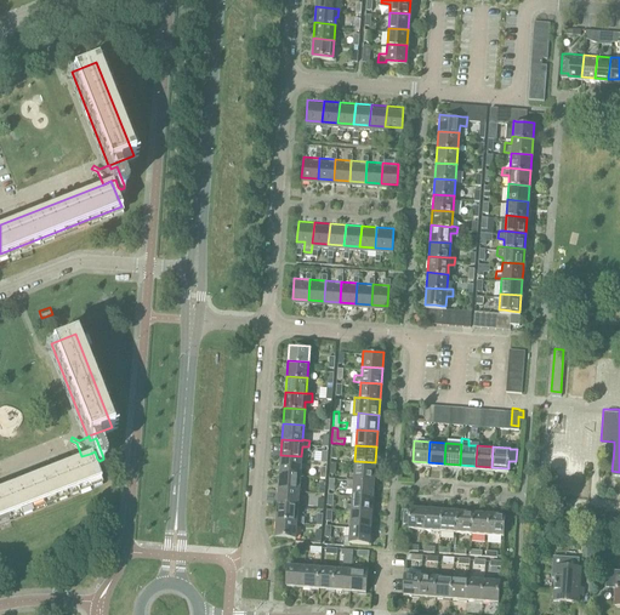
[(0,517),(100,478),(90,454),(81,456),(0,489),(0,517)]
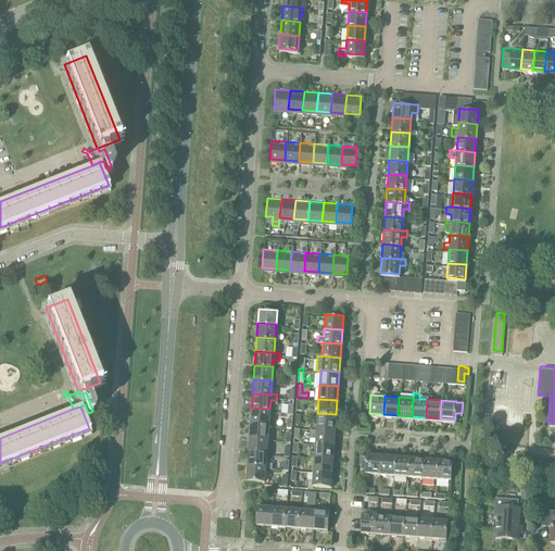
[(269,409),(251,408),(250,421),(268,423),(269,409)]
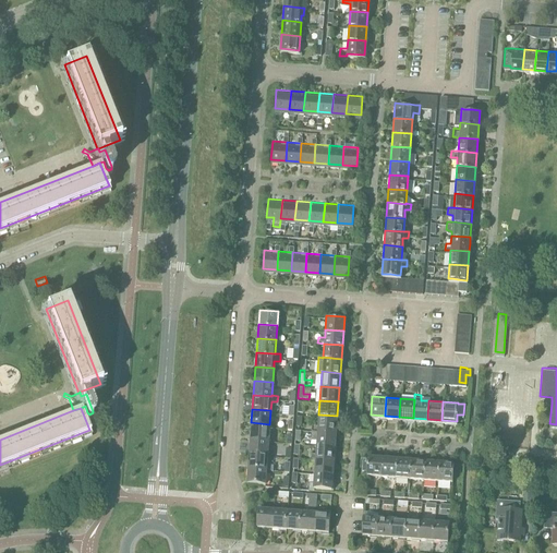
[(311,428),(336,430),(337,416),(318,415),(318,422),(312,422),(311,428)]
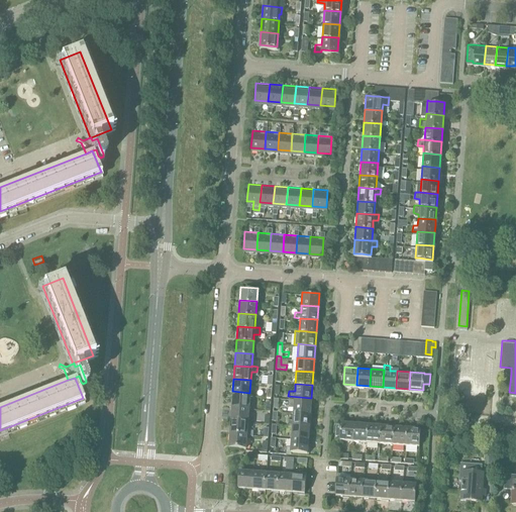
[(249,393),(232,391),(231,405),(248,406),(249,393)]
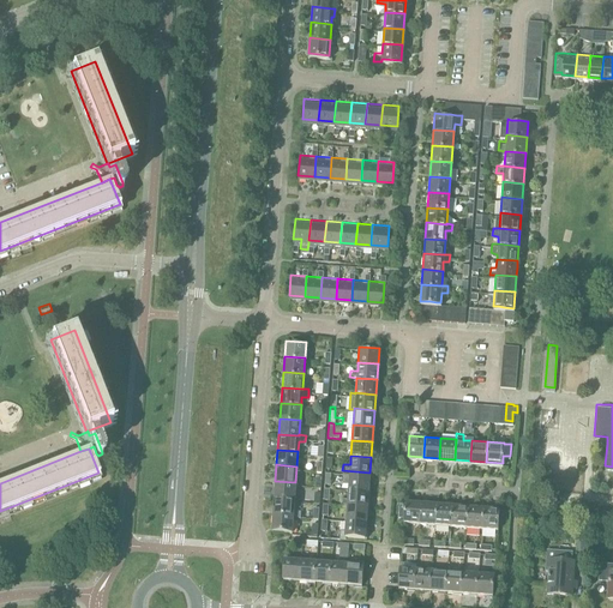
[(348,487),(368,488),(370,473),(342,470),(342,480),(349,480),(348,487)]
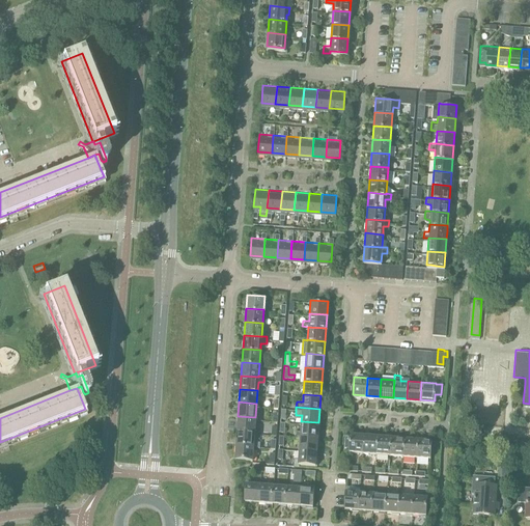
[(238,416),(236,430),(254,431),(255,417),(238,416)]
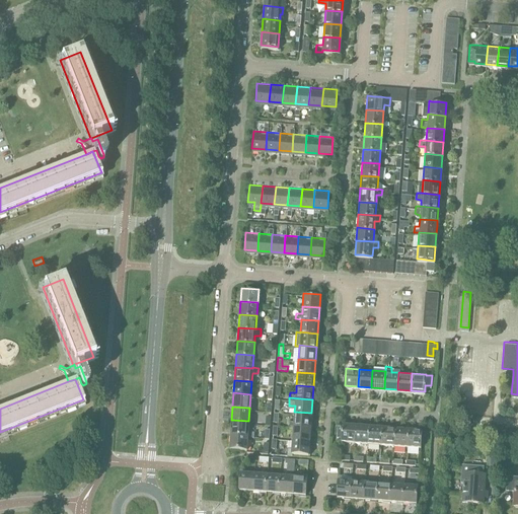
[(293,425),(310,426),(311,413),(294,412),(294,419),(289,419),(288,424),(293,425)]
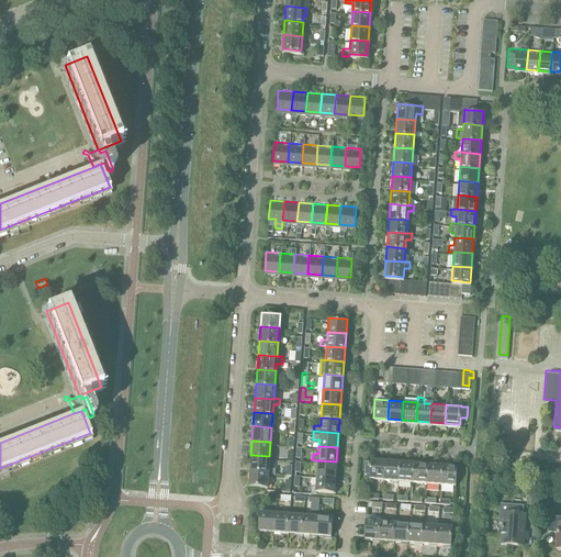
[(269,456),(250,455),(249,469),(268,470),(275,470),(275,465),(269,464),(269,456)]
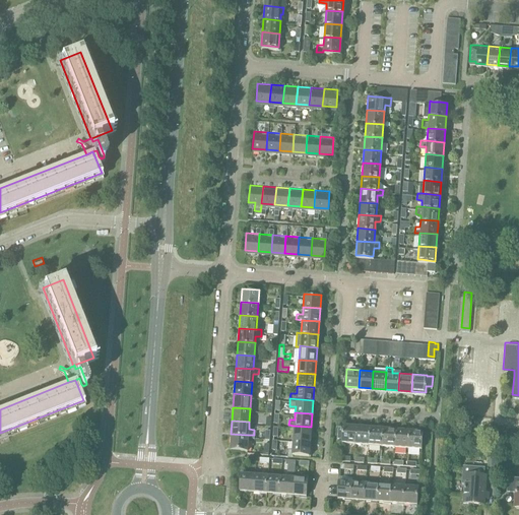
[(376,425),(369,425),(368,442),(381,443),(382,426),(383,426),(383,425),(381,423),(378,422),(376,424),(376,425)]
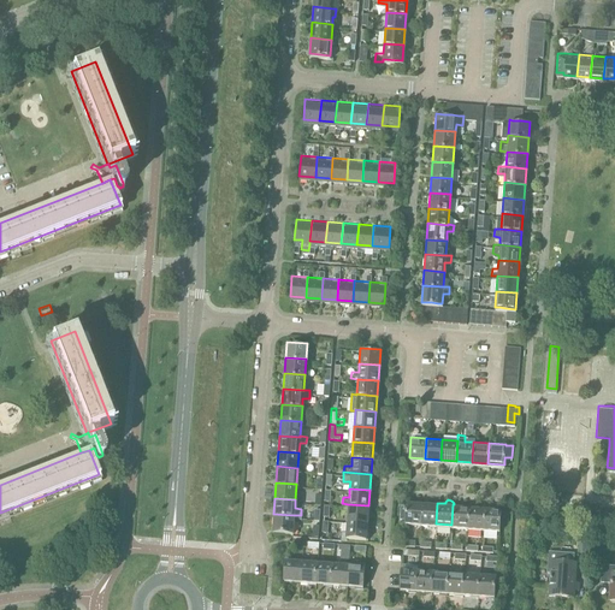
[(420,522),(421,502),(406,501),(406,503),(400,502),(400,515),(404,516),(404,521),(420,522)]
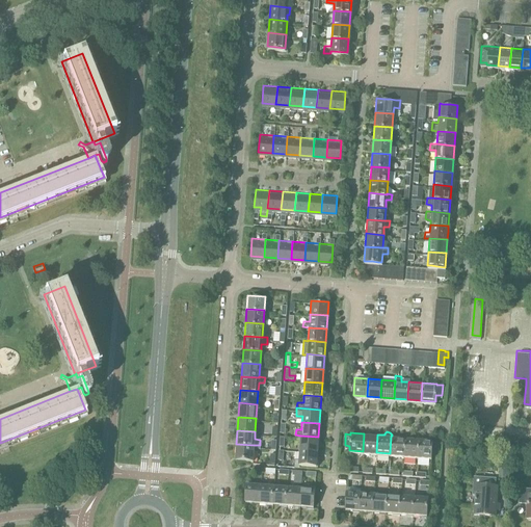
[(377,435),(364,433),(363,451),(376,452),(377,435)]
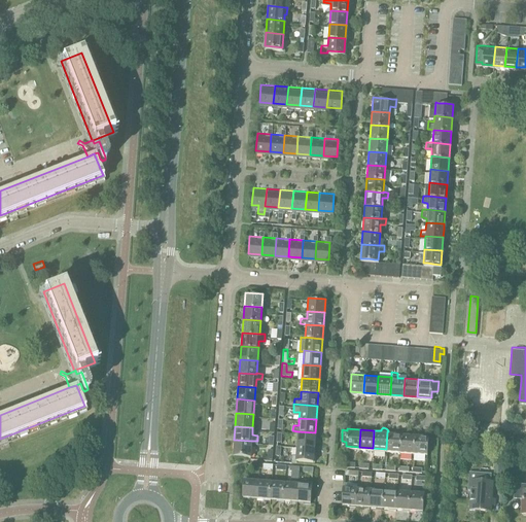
[(296,445),(314,446),(315,432),(297,431),(296,445)]
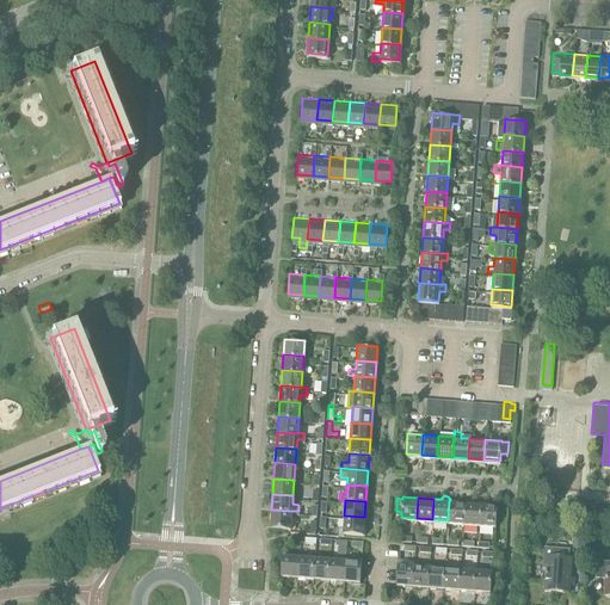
[(450,500),(449,500),(448,520),(463,522),(464,501),(450,500)]
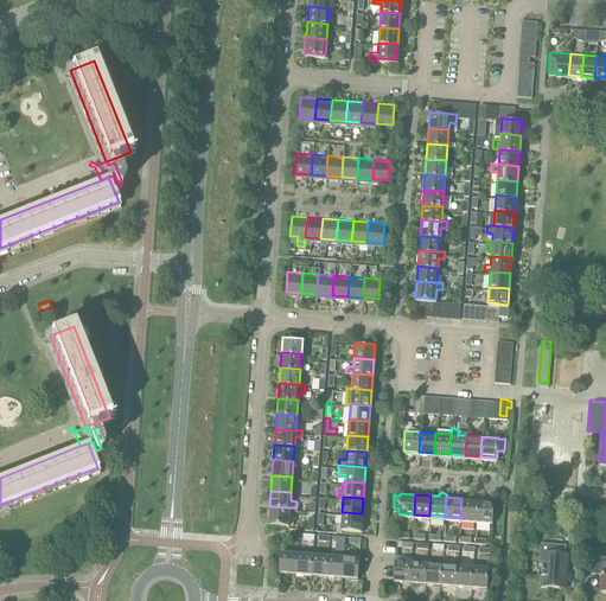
[(477,499),(461,498),(460,518),(476,519),(477,499)]
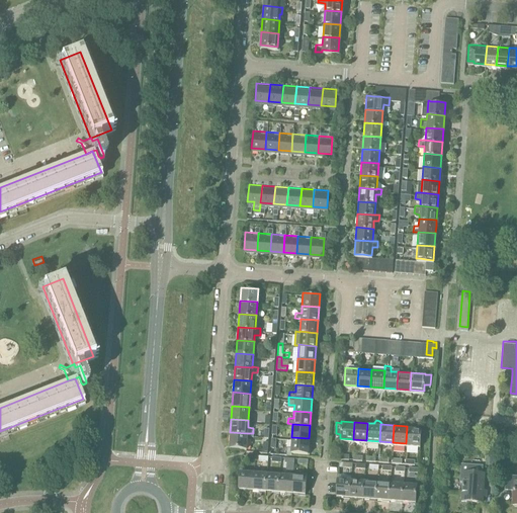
[(421,427),(407,426),(406,443),(419,444),(421,427)]
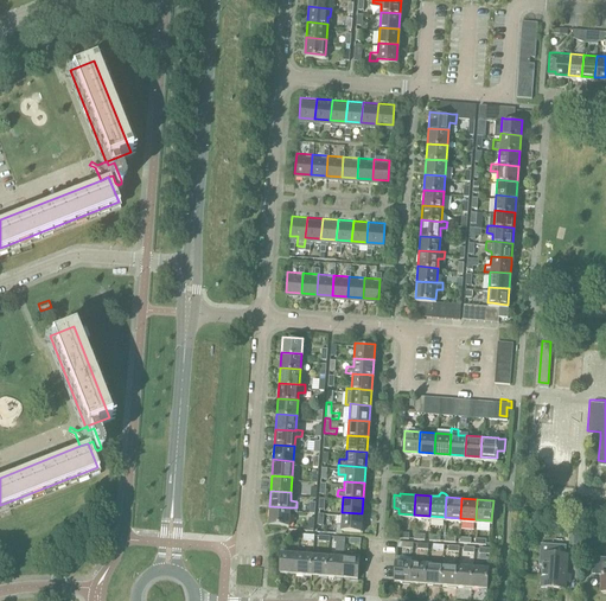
[(289,507),(269,506),(268,522),(288,523),(289,507)]
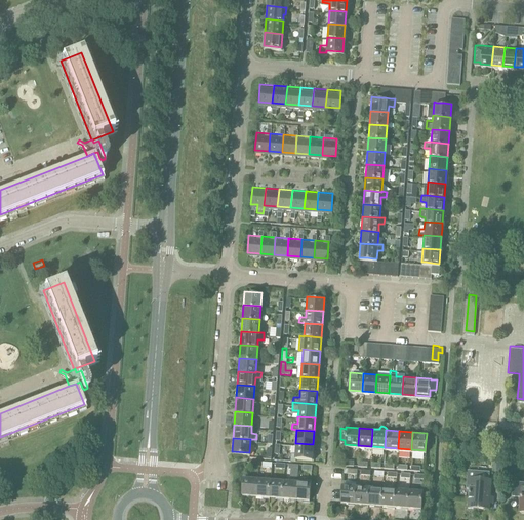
[(312,450),(313,444),(295,443),(295,450),(290,449),(289,456),(295,457),(295,455),(312,457),(312,456),(313,456),(313,450),(312,450)]
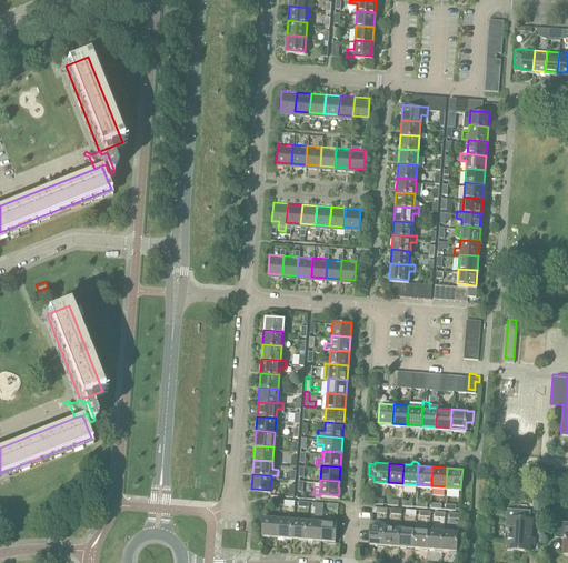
[(531,516),(529,516),(529,506),(506,505),(505,524),(508,525),(507,545),(529,548),(531,516)]
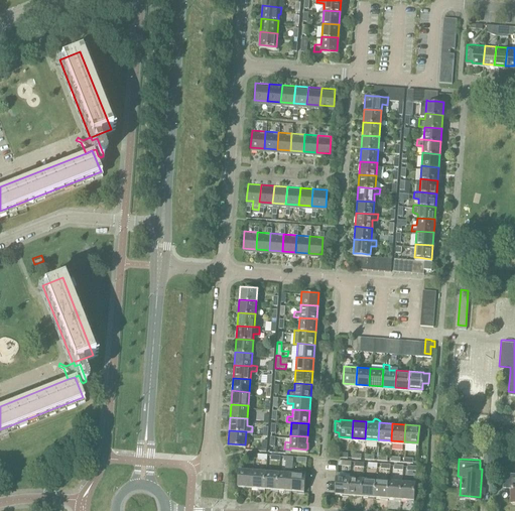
[(250,485),(252,468),(239,467),(238,484),(250,485)]
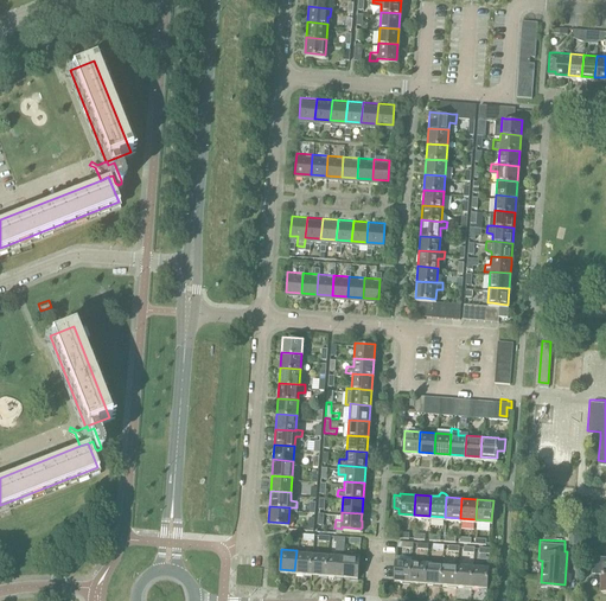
[(297,550),(294,570),(311,571),(312,551),(297,550)]
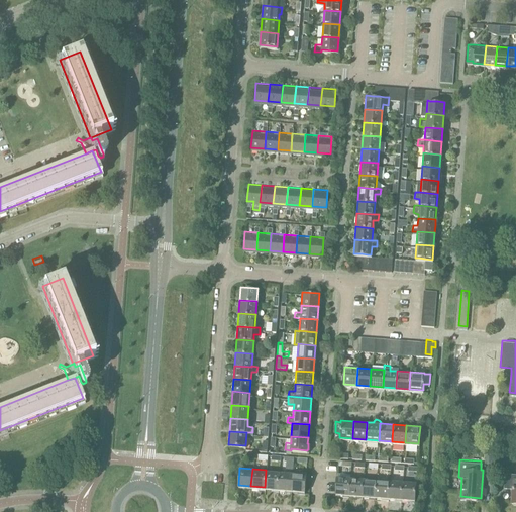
[(292,472),(290,489),(304,490),(305,470),(292,469),(292,472)]
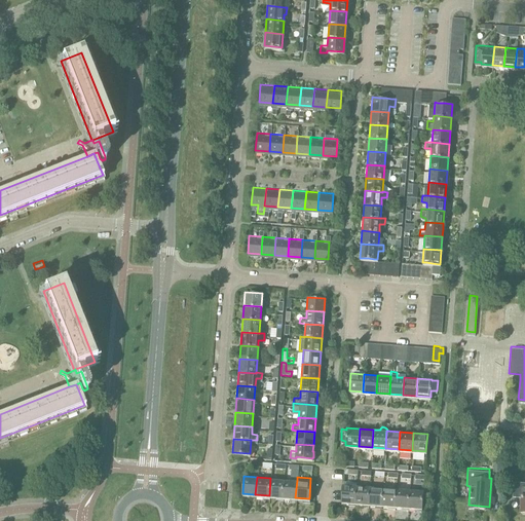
[(284,479),(270,478),(269,495),(282,496),(284,479)]
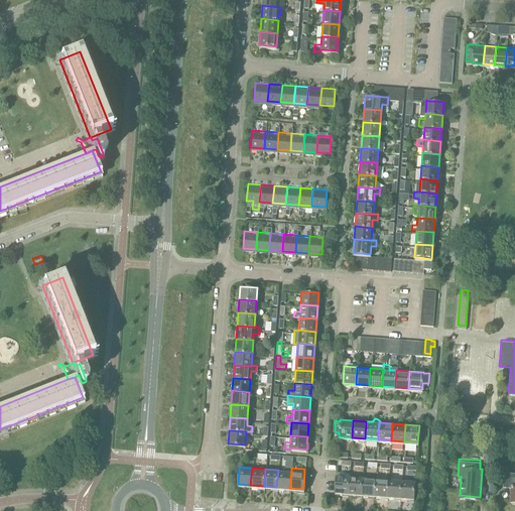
[(291,471),(290,471),(278,470),(276,487),(289,488),(291,471)]
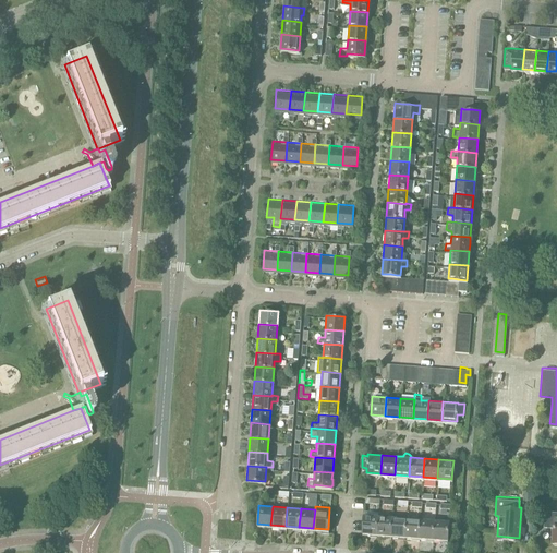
[(543,525),(553,525),(552,540),(556,540),(556,508),(544,508),(543,525)]
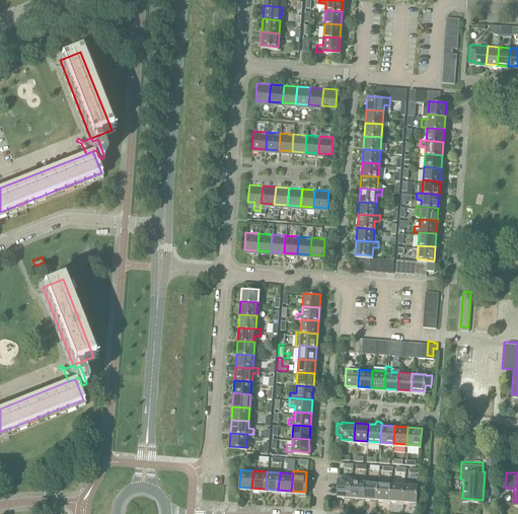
[(337,494),(350,495),(351,479),(338,478),(337,494)]
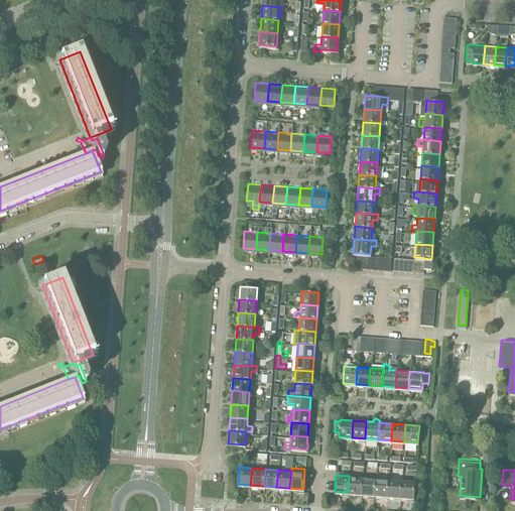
[(349,476),(348,492),(361,493),(362,477),(349,476)]
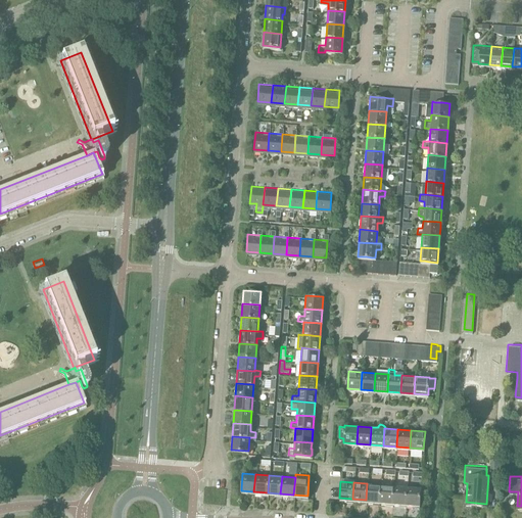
[(366,500),(379,501),(380,484),(367,483),(366,500)]
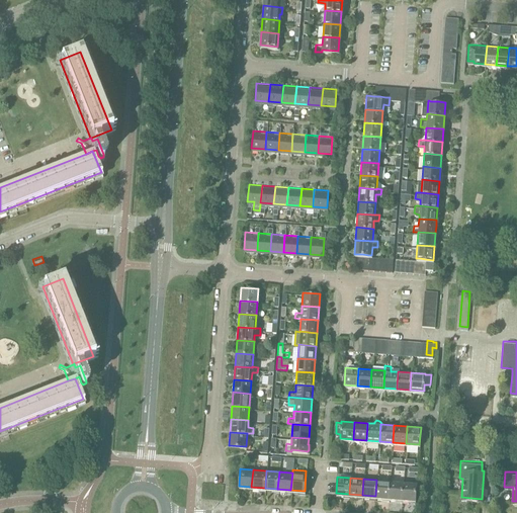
[(376,480),(375,496),(389,497),(390,481),(376,480)]
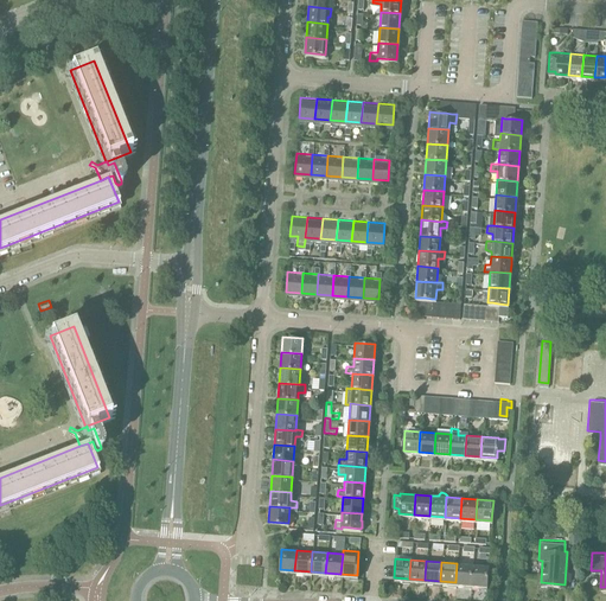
[(455,582),(471,583),(472,564),(457,563),(455,582)]
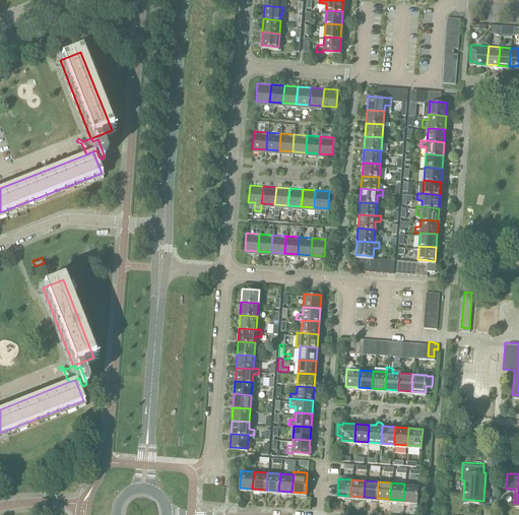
[(404,484),(403,500),(416,501),(417,485),(404,484)]
